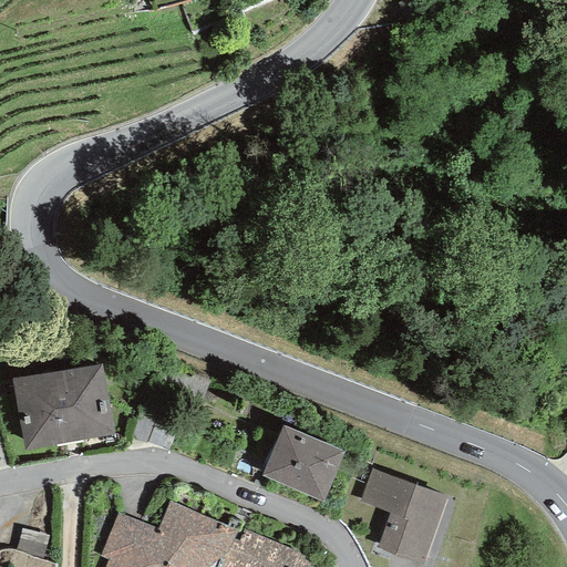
[(12,379),(26,451),(114,434),(101,364),(12,379)]
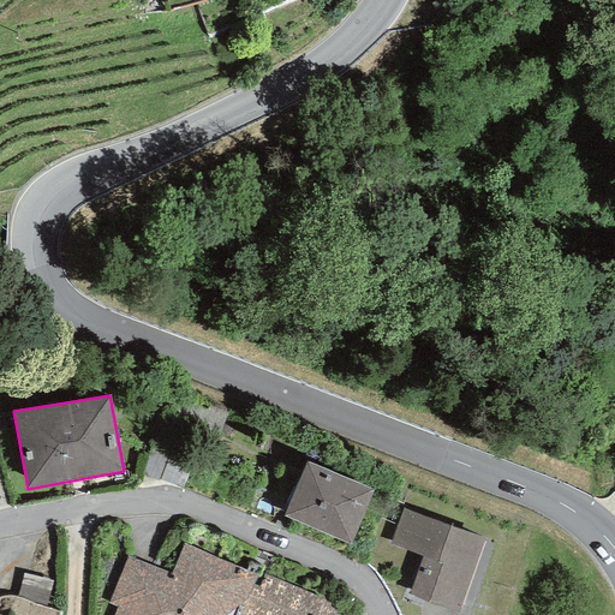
[(306,461),(284,517),(350,545),(372,490),(306,461)]
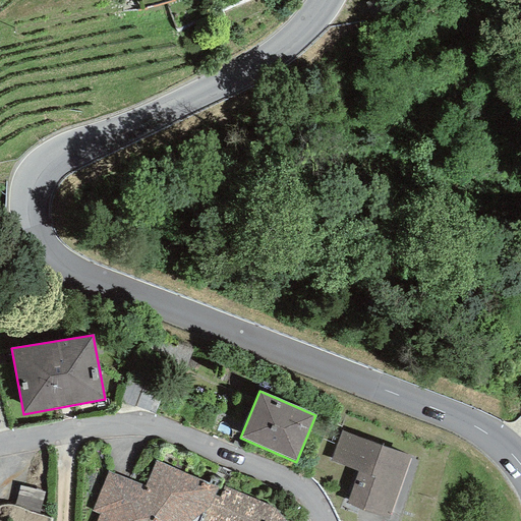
[(388,519),(410,456),(341,430),(331,460),(358,472),(346,504),(388,519)]
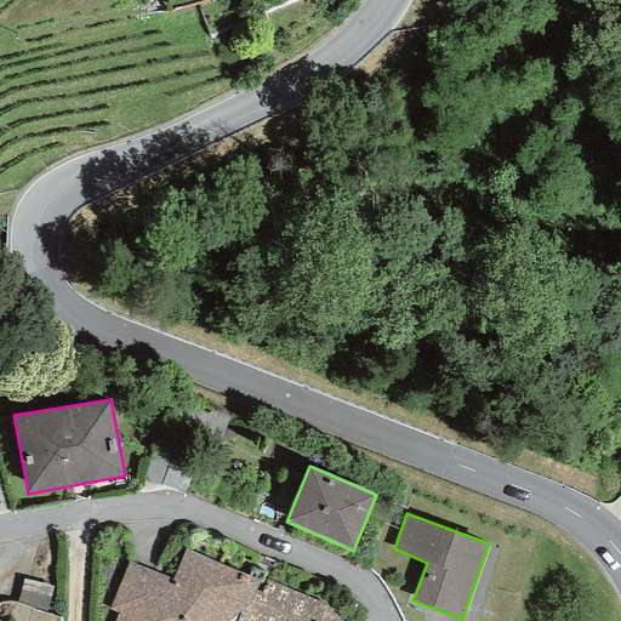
[(119,613),(115,620),(228,620),(245,609),(240,620),(336,620),(332,615),(326,608),(267,580),(262,592),(255,590),(260,582),(186,551),(174,579),(129,563),(109,608),(119,613)]
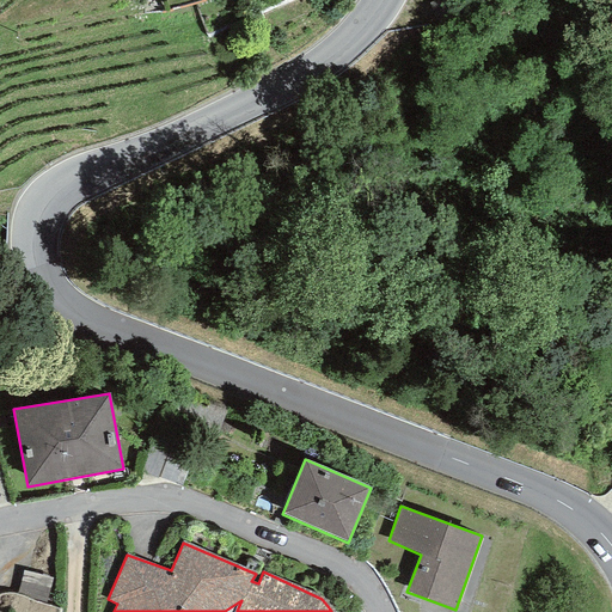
[(48,594),(51,574),(25,569),(22,589),(48,594)]
